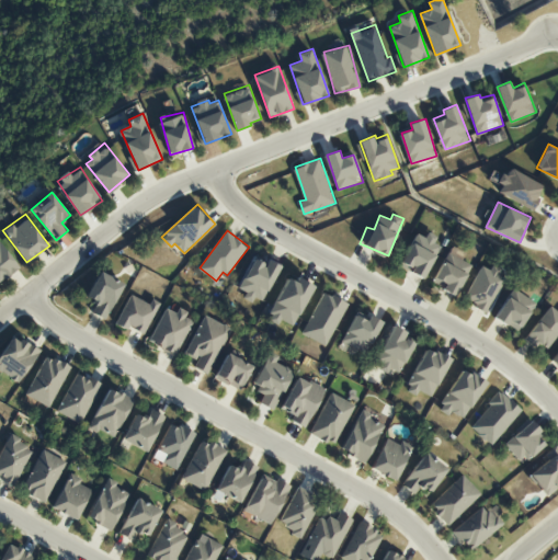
[(402,267),(426,277),(441,237),(429,232),(426,237),(416,232),(402,267)]
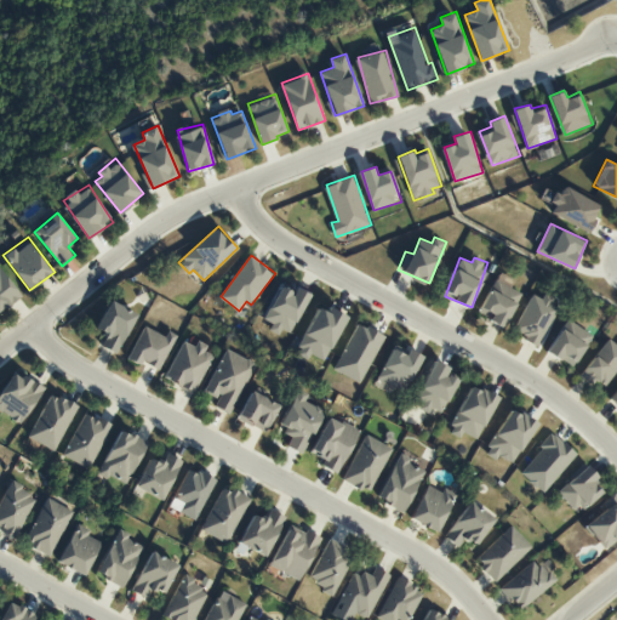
[(0,312),(23,296),(0,265),(0,312)]
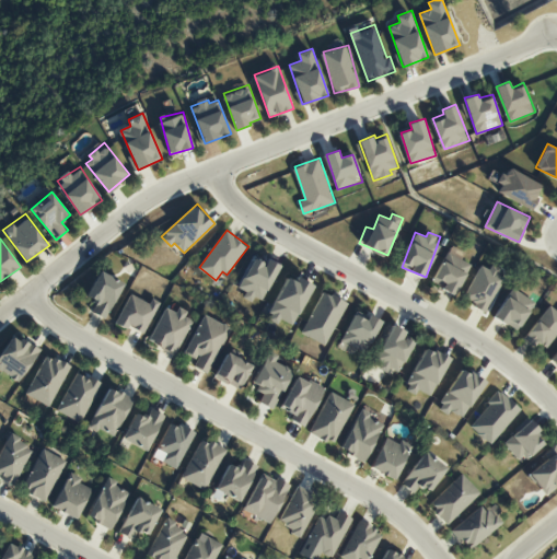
[(466,252),(450,244),(433,283),(459,293),(471,263),(463,259),(466,252)]
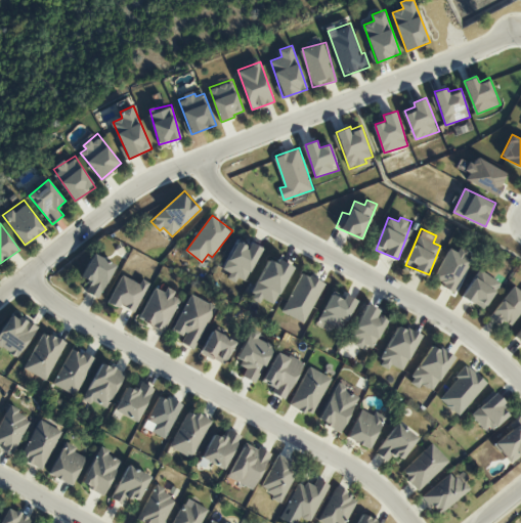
[(246,282),(263,248),(251,242),(249,246),(239,241),(223,270),(246,282)]
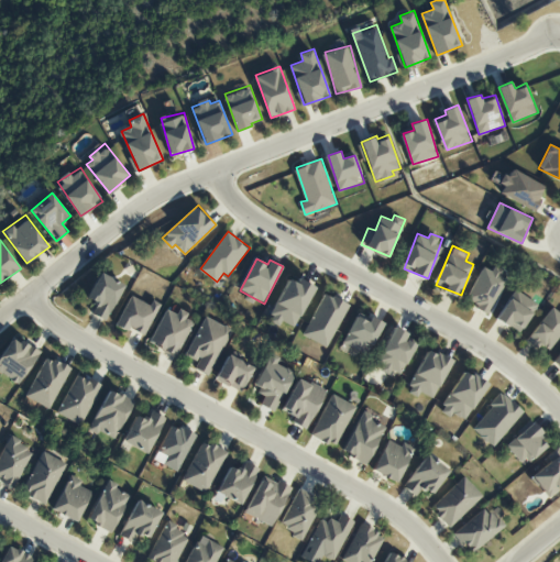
[(484,265),(468,300),(493,312),(509,275),(494,268),(494,271),(484,265)]
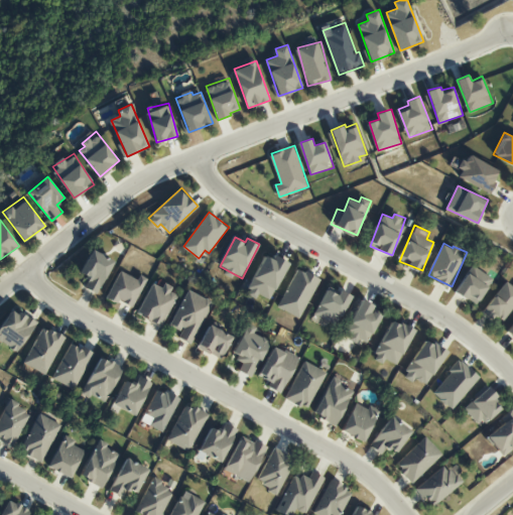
[(86,286),(99,293),(116,260),(94,249),(81,273),(90,278),(86,286)]
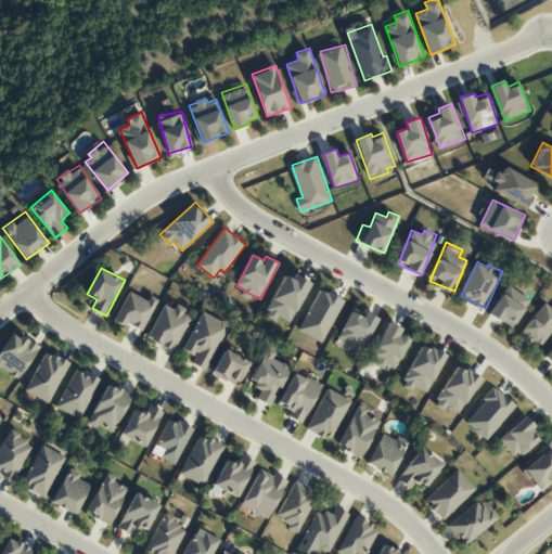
[(311,284),(289,271),(265,314),(277,321),(280,316),(292,321),(311,284)]
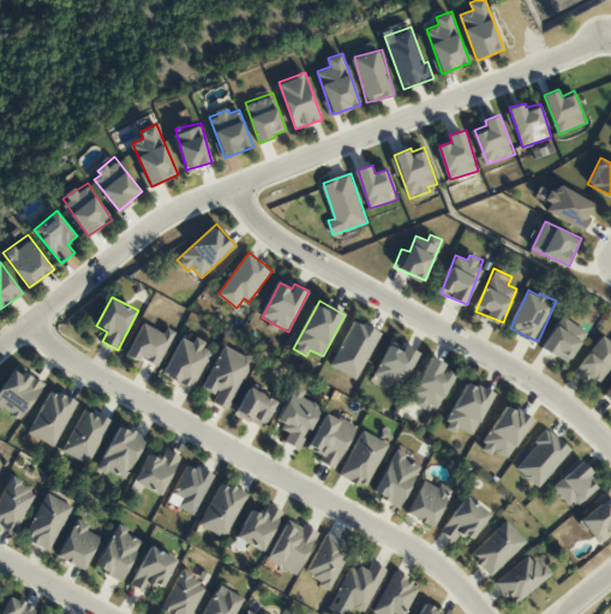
[(568,363),(588,332),(564,315),(544,346),(568,363)]
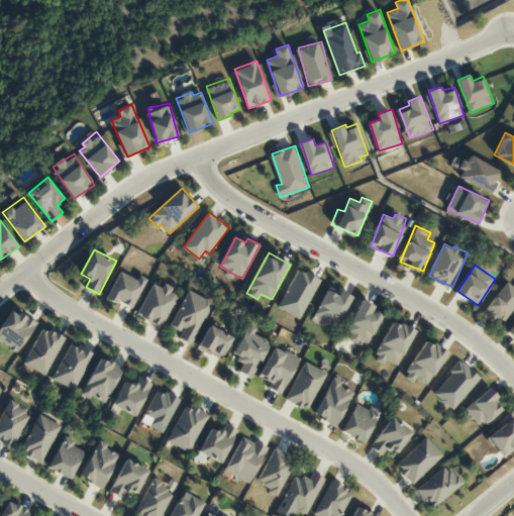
[(301,318),(322,280),(300,268),(280,306),(301,318)]
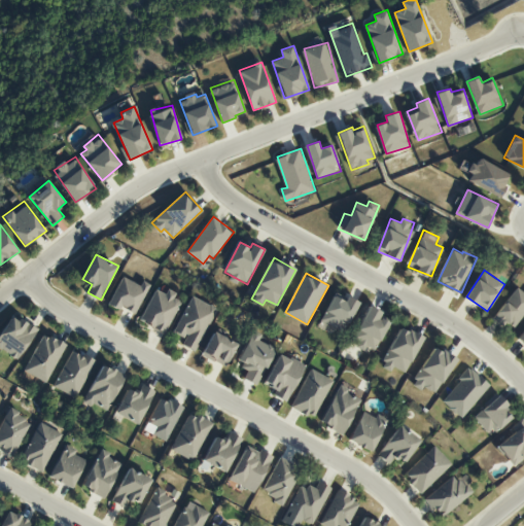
[(144,280),(141,284),(124,276),(110,302),(136,314),(151,284),(144,280)]
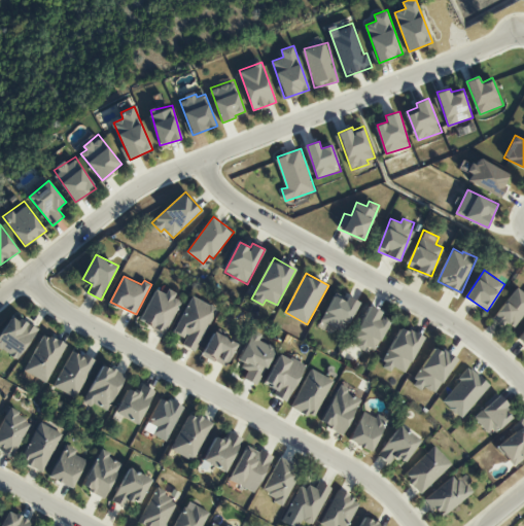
[(523,290),(517,286),(496,316),(515,329),(523,316),(523,290)]
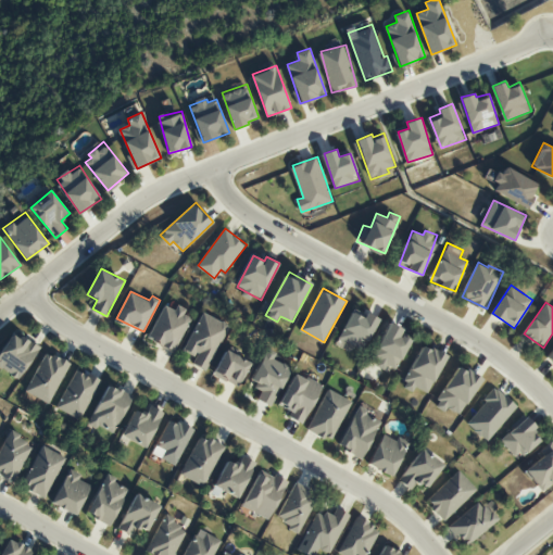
[(175,352),(193,315),(177,306),(175,310),(165,304),(148,338),(175,352)]
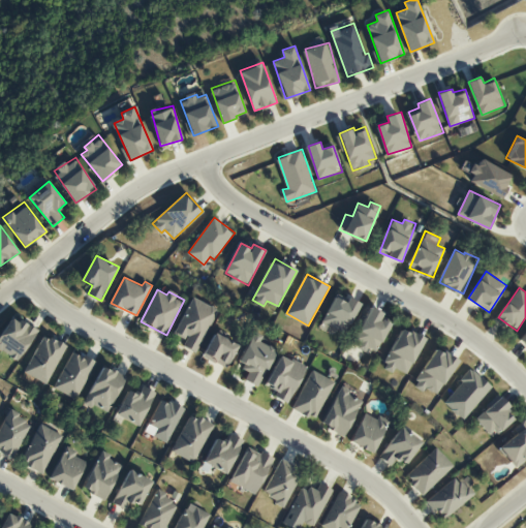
[(336,292),(325,321),(348,332),(360,303),(336,292)]
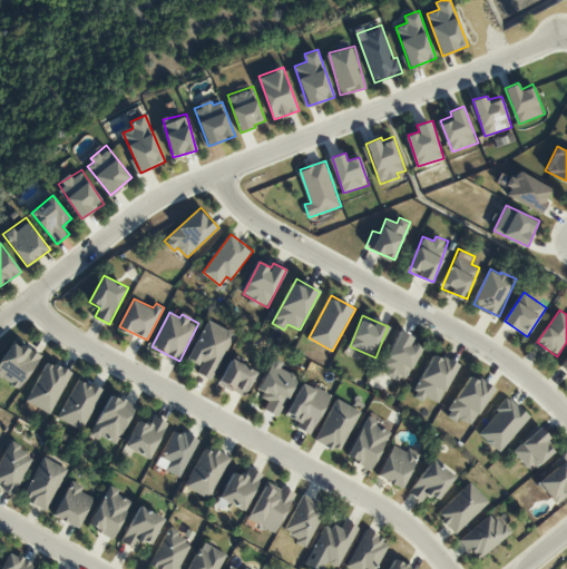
[(215,380),(236,332),(207,319),(189,359),(202,364),(198,373),(215,380)]
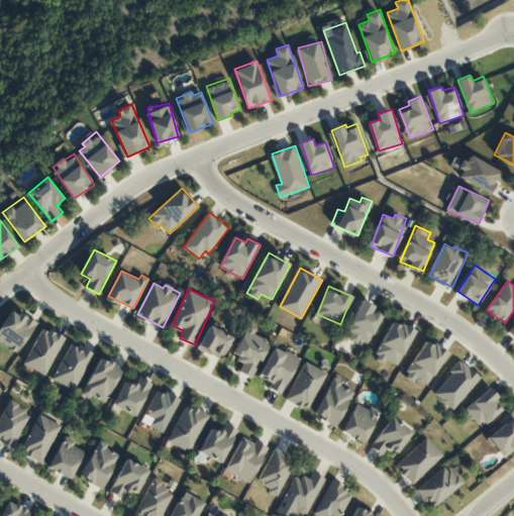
[(370,344),(382,314),(375,311),(377,305),(362,299),(347,335),(370,344)]
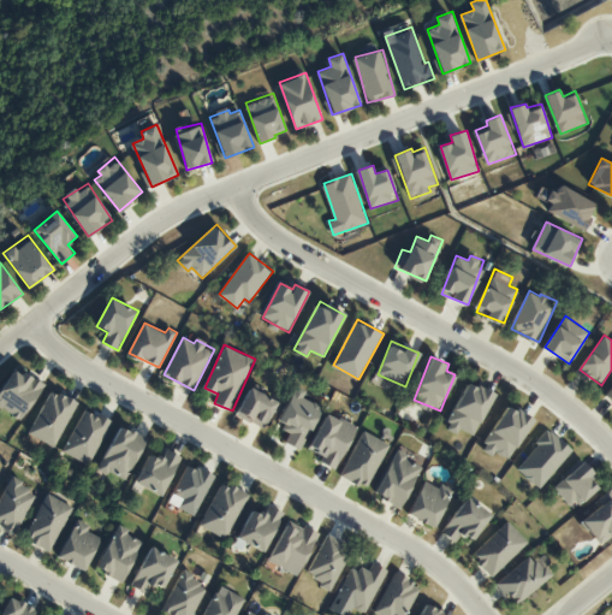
[(0,391),(0,404),(23,420),(45,386),(17,367),(0,391)]
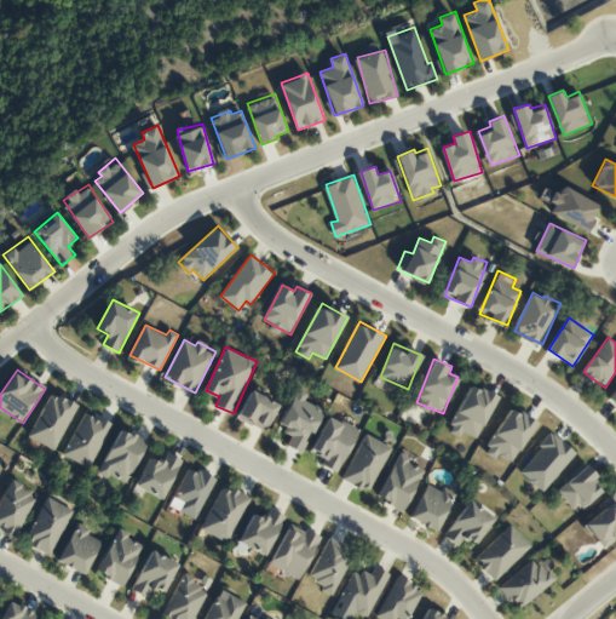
[(499,397),(473,384),(448,430),(461,436),(465,430),(478,437),(499,397)]
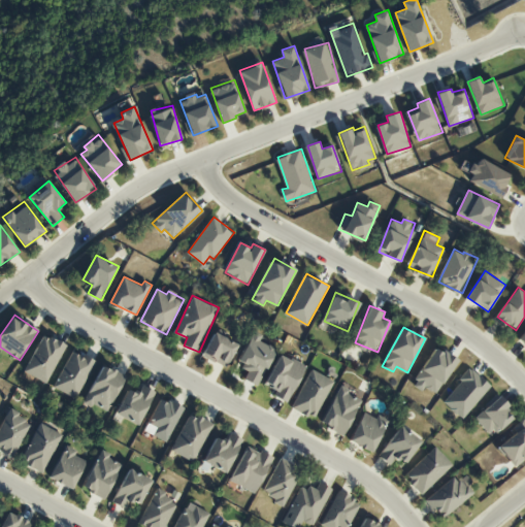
[(245,380),(260,386),(276,348),(260,340),(263,334),(253,330),(239,363),(250,368),(245,380)]
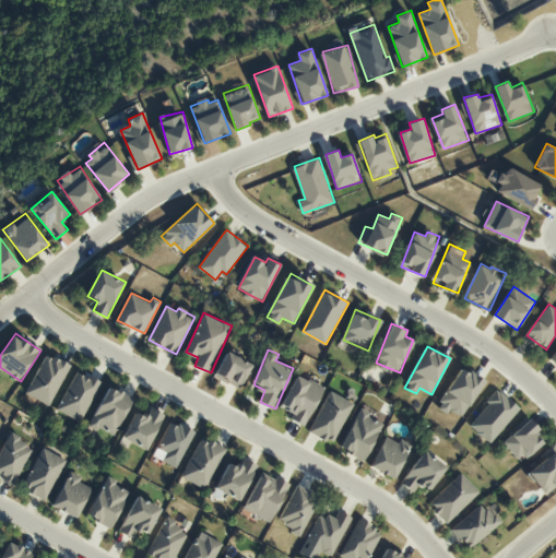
[(243,388),(252,363),(226,352),(215,378),(243,388)]
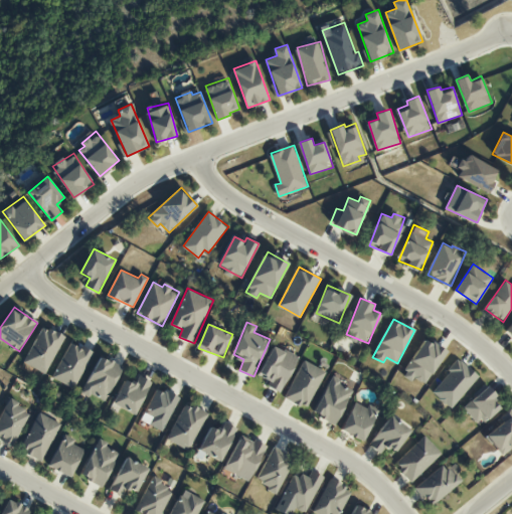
[(26,363),(49,372),(64,335),(41,326),(26,363)]
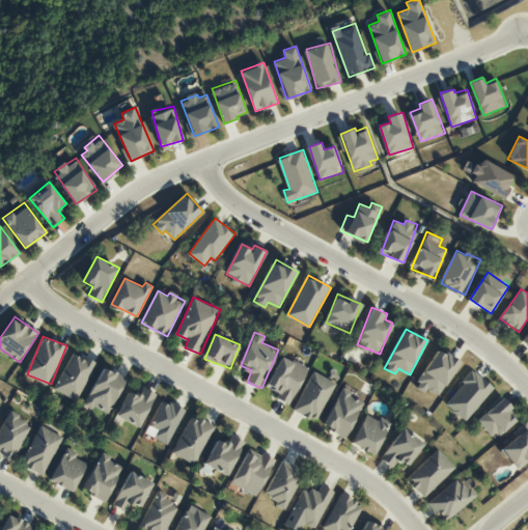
[(440,395),(461,362),(440,349),(416,387),(426,393),(428,389),(440,395)]
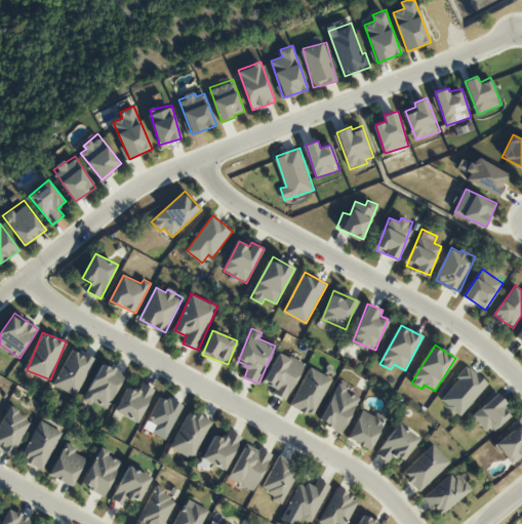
[(95,358),(73,348),(55,385),(78,396),(95,358)]
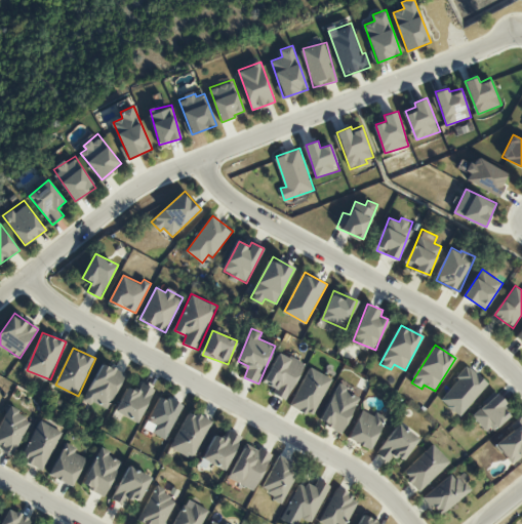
[(266,381),(276,386),(273,393),(289,400),(305,362),(278,351),(266,381)]
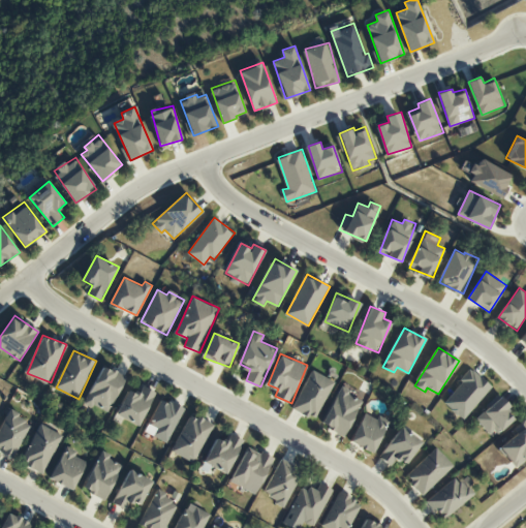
[(127,376),(104,365),(86,401),(109,412),(127,376)]
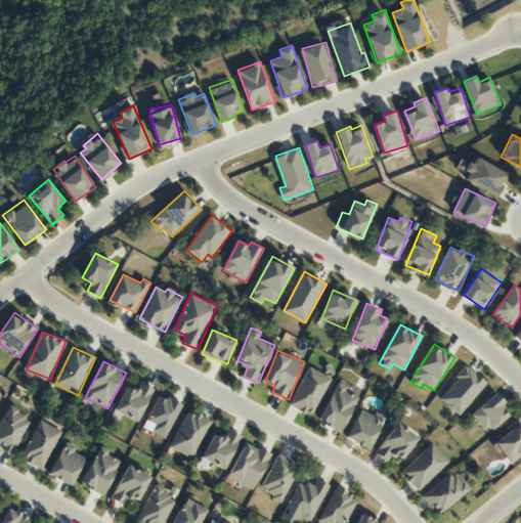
[(333,377),(309,365),(291,404),(314,416),(333,377)]
